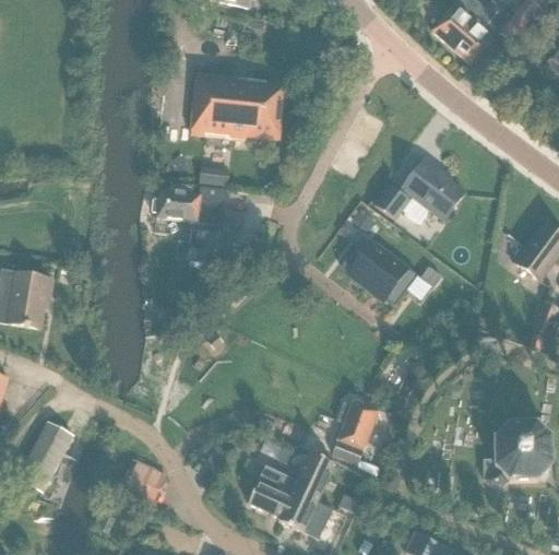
[(510,43),(540,8),(546,0),(524,0),(511,16),(491,0),(485,8),(476,0),(456,0),(453,4),(431,30),(471,65),(498,32),(510,43)]
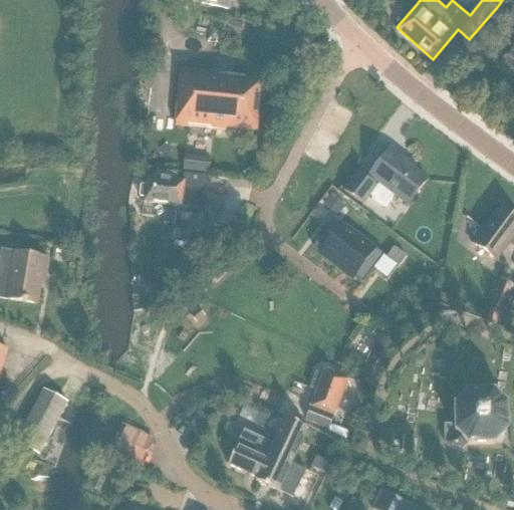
[(501,59),(513,68),(513,49),(511,54),(507,51),(501,59)]
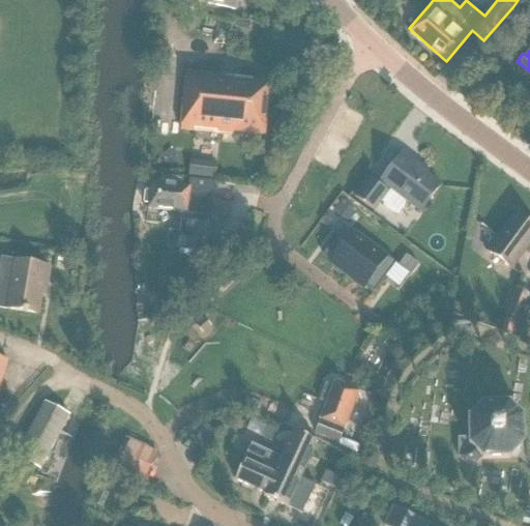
[(186,69),(181,126),(232,132),(232,128),(264,132),(268,82),(251,80),(251,78),(228,76),(228,74),(186,69)]
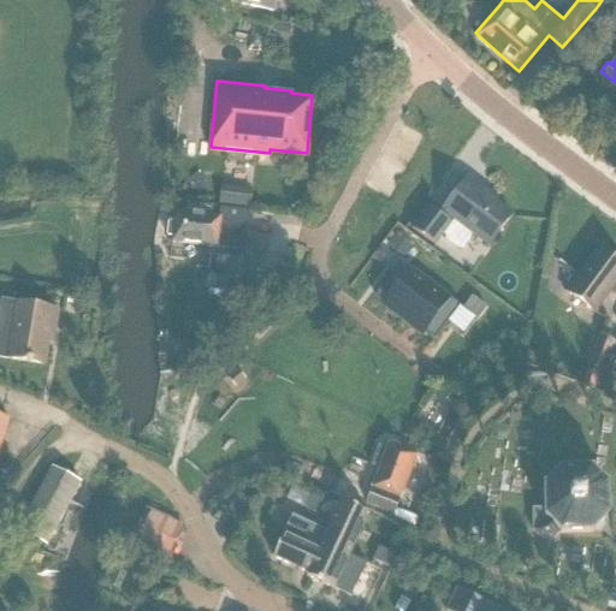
[(413,225),(436,242),(444,230),(463,244),(473,231),(489,243),(511,212),(485,193),(489,189),(468,175),(439,212),(428,203),(413,225)]
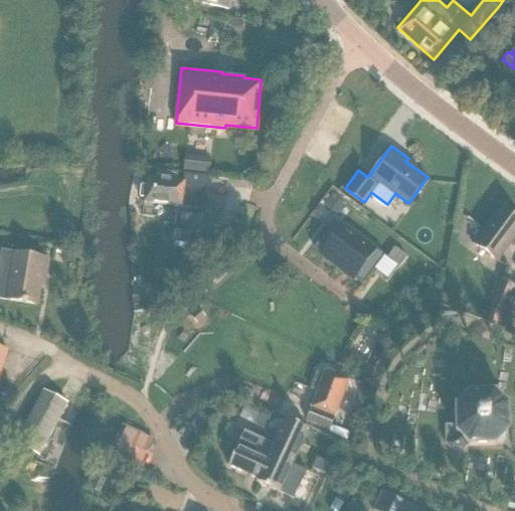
[(182,179),(147,174),(146,183),(140,182),(139,195),(144,196),(144,200),(205,207),(209,175),(183,172),(182,179)]
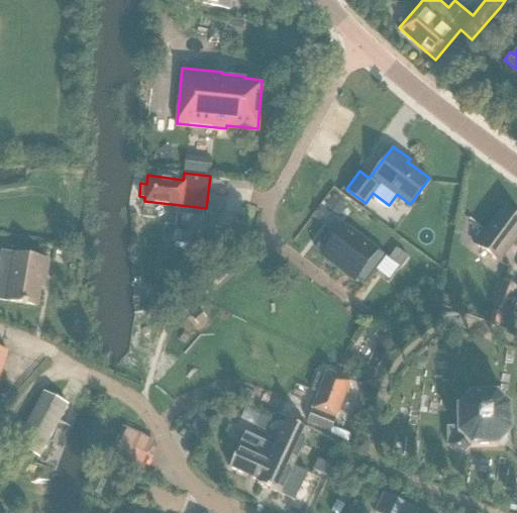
[(487,229),(484,227),(474,240),(499,259),(516,233),(516,217),(504,207),(487,229)]
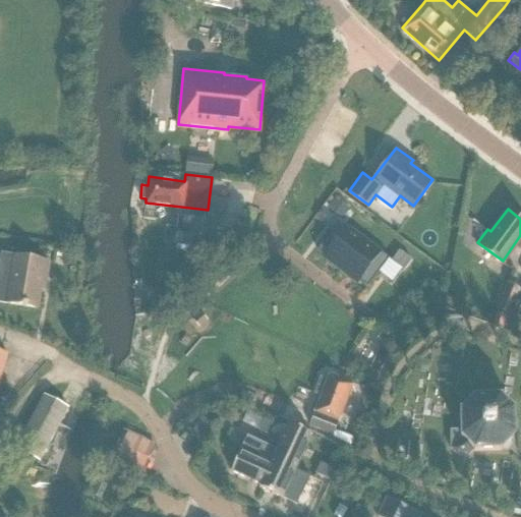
[(191,216),(190,232),(210,235),(212,218),(191,216)]
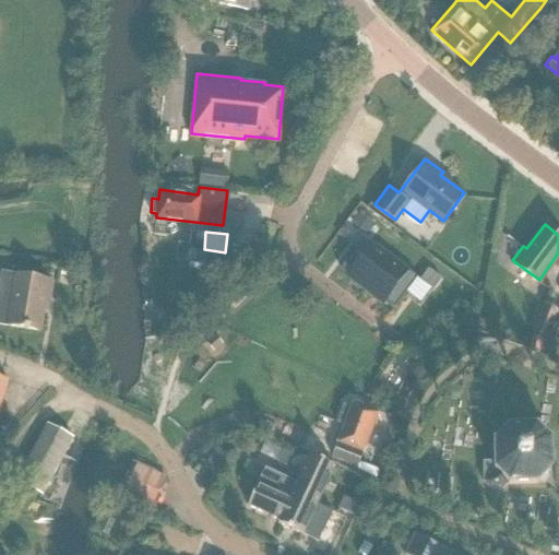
[(365,235),(340,268),(352,276),(347,282),(363,294),(392,256),(365,235)]
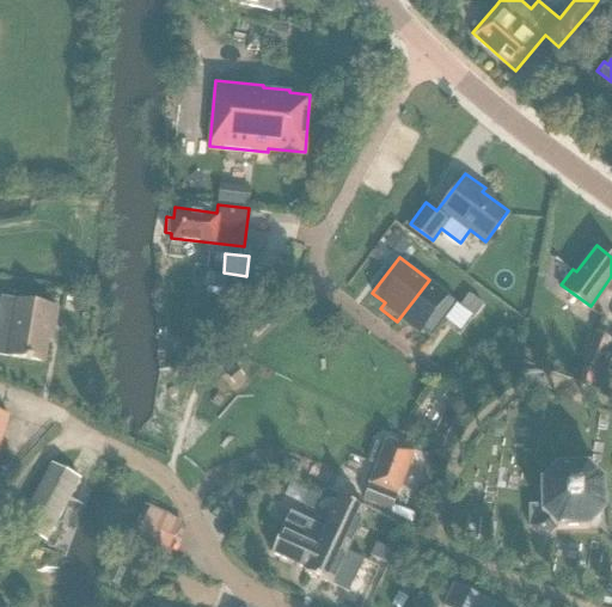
[(224,273),(222,273),(207,270),(204,283),(208,283),(207,289),(213,290),(218,294),(224,292),(245,289),(248,276),(246,276),(224,273)]
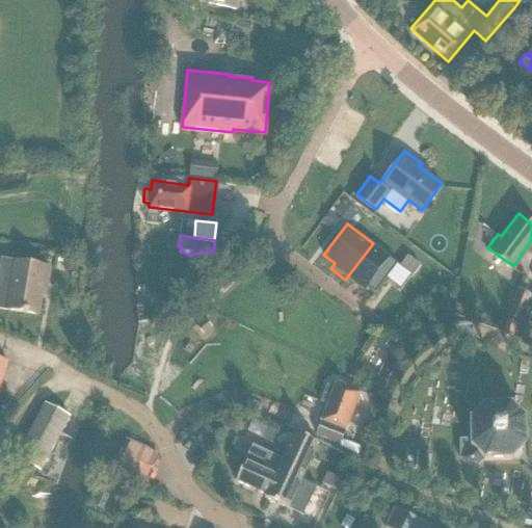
[(373,243),(345,280),(361,291),(364,286),(374,294),(398,262),(373,243)]
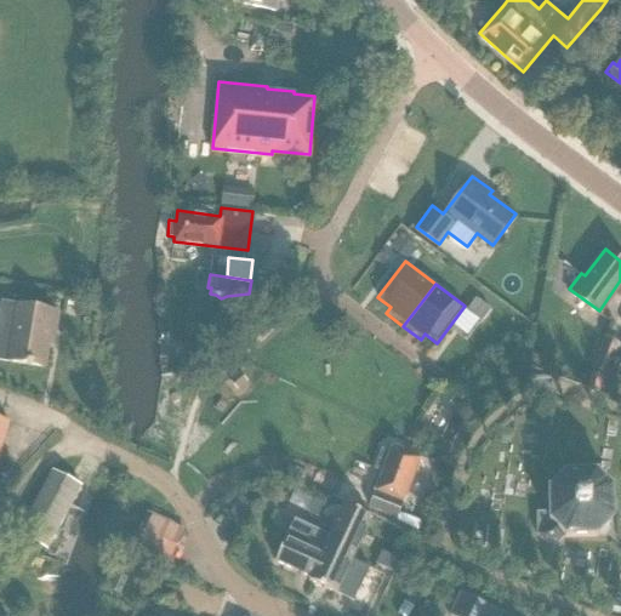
[(490,307),(476,296),(466,308),(480,319),(490,307)]
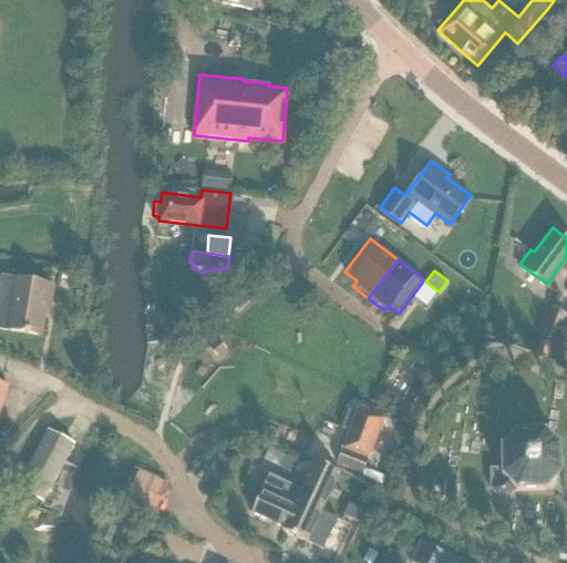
[(0,326),(7,327),(39,333),(44,303),(49,304),(52,284),(16,277),(2,275),(0,285),(0,326)]
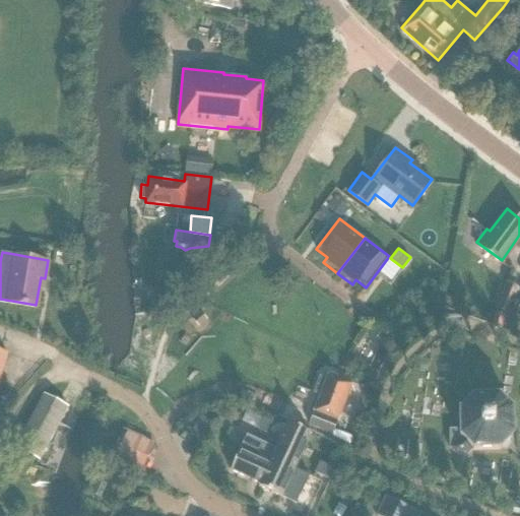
[(489,322),(495,308),(508,313),(519,286),(506,280),(495,305),(480,299),(474,315),(489,322)]
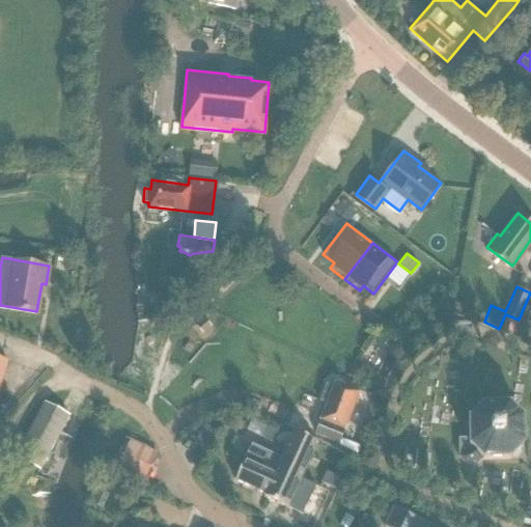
[(211,325),(204,316),(196,324),(202,332),(211,325)]
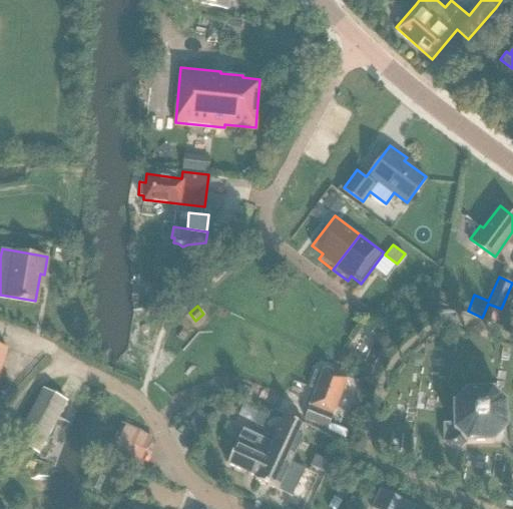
[(497,311),(489,308),(485,319),(494,322),(497,311)]
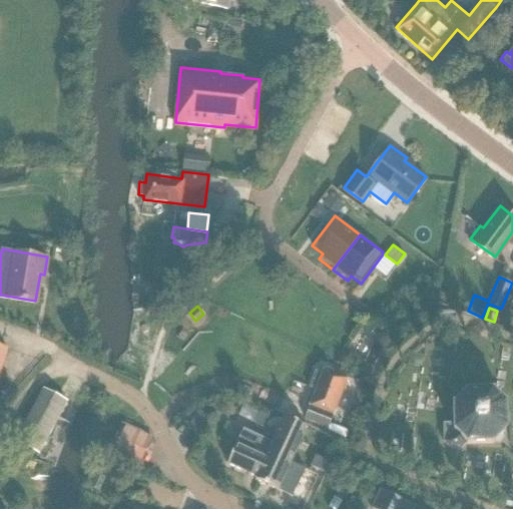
[(309,385),(316,388),(305,416),(328,425),(348,375),(324,366),(322,372),(316,369),(309,385)]
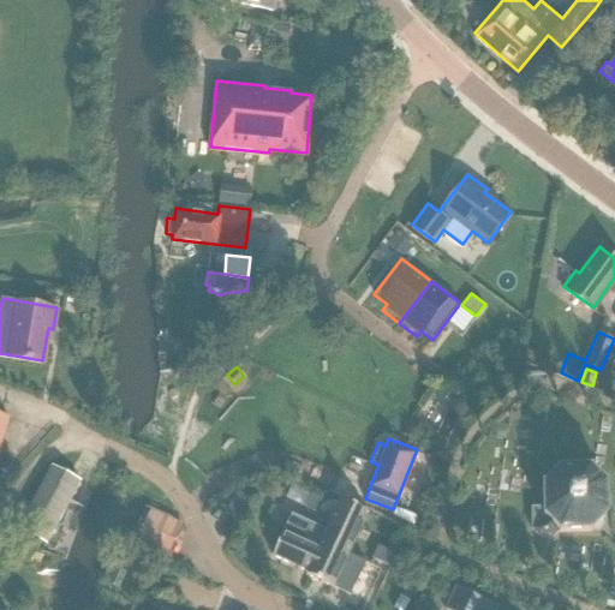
[(21,528),(46,543),(81,479),(54,465),(21,528)]
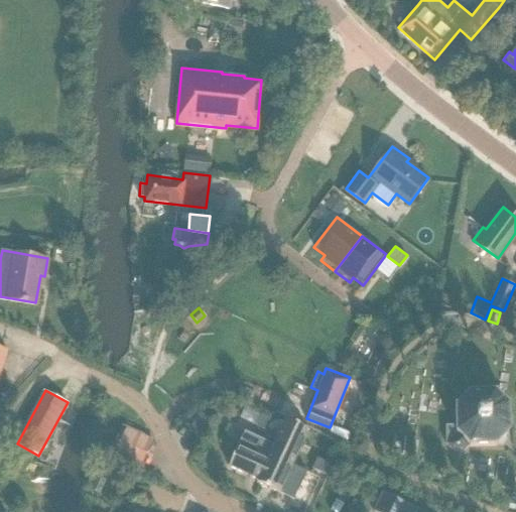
[(469,443),(496,443),(508,430),(508,403),(495,391),(468,392),(457,405),(457,423),(445,424),(445,440),(447,443),(460,455),(469,443)]
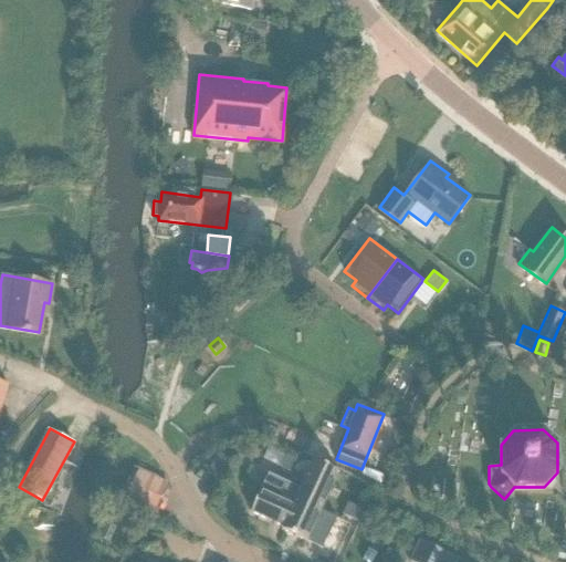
[(304,479),(301,487),(283,524),(282,528),(322,547),(336,516),(321,508),(337,470),(313,459),(300,454),(291,474),(304,479)]
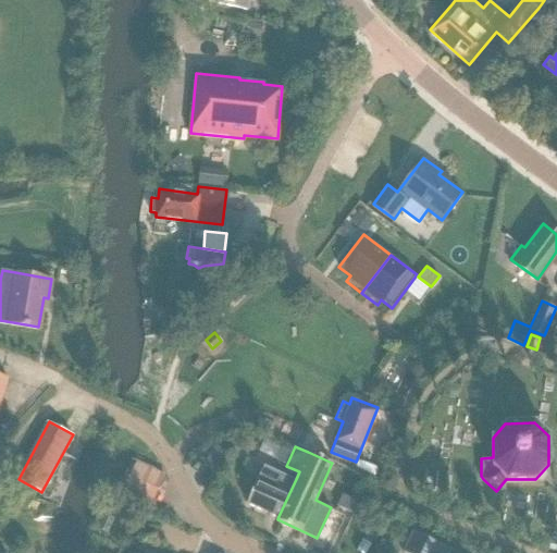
[(358,458),(356,465),(374,475),(378,466),(358,458)]
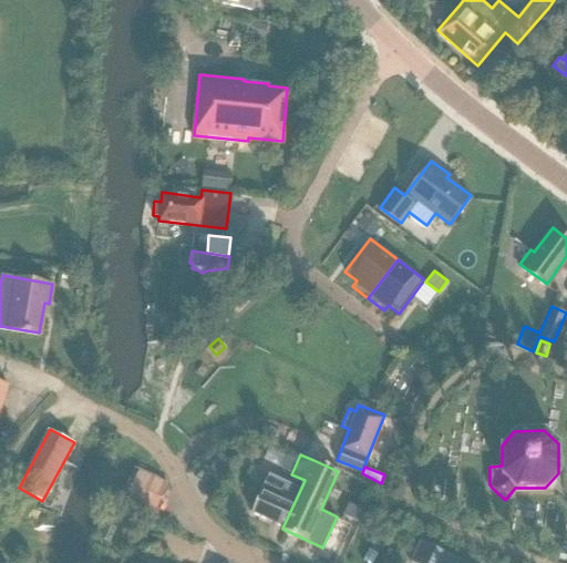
[(167,482),(140,469),(123,501),(152,514),(167,482)]
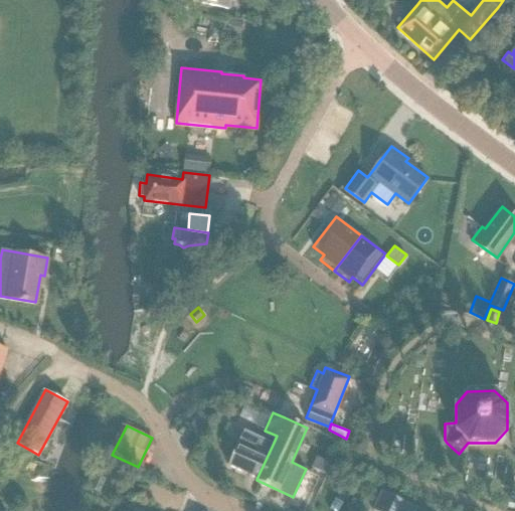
[(258,477),(274,443),(244,429),(228,463),(258,477)]
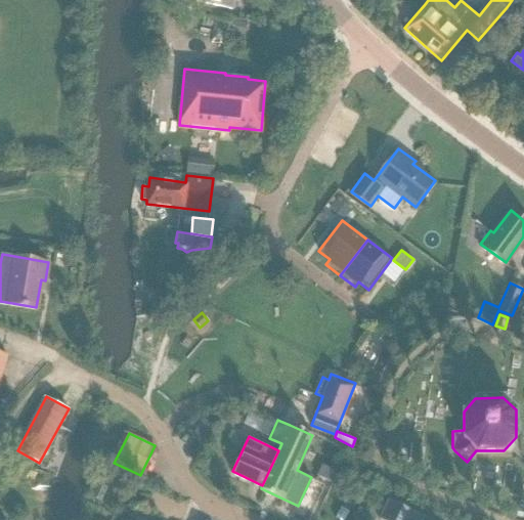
[(387,499),(378,517),(384,519),(428,519),(423,518),(424,516),(387,499)]
